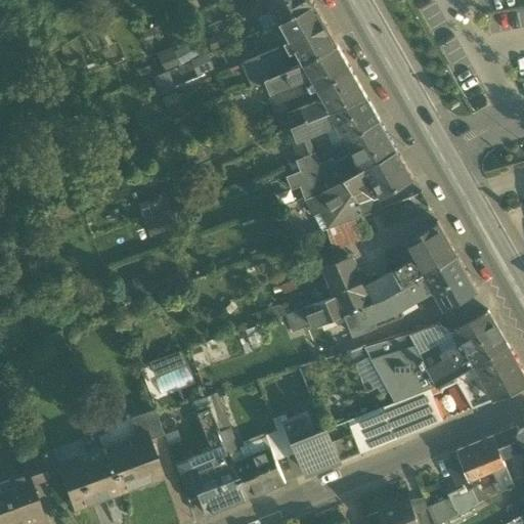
[(266,0),(272,9),(280,24),(281,23),(314,4),(313,3),(311,0),(266,0)]
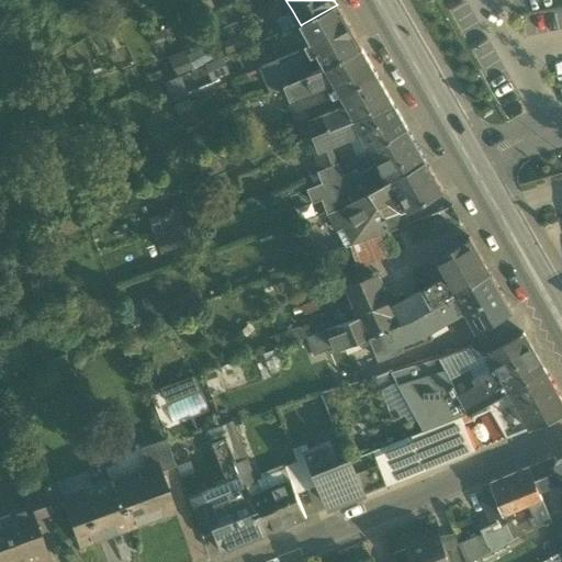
[(302,25),(304,30),(340,9),(337,3),(336,3),(337,4),(302,24),(302,25)]
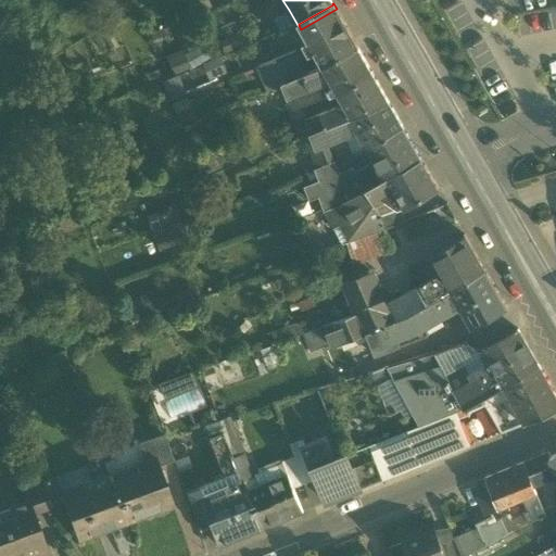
[(358,47),(337,9),(301,29),(307,41),(314,52),(317,58),(323,67),(324,67),(358,48),(357,47),(358,47)]
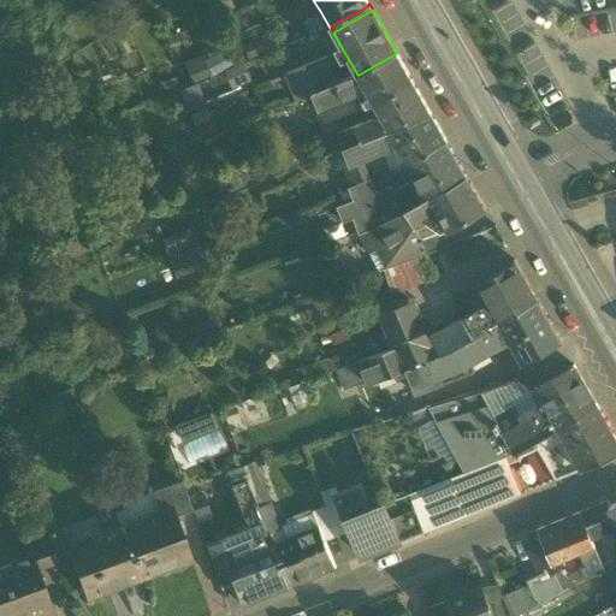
[(311,36),(330,28),(320,11),(302,21),(311,35),(311,36)]
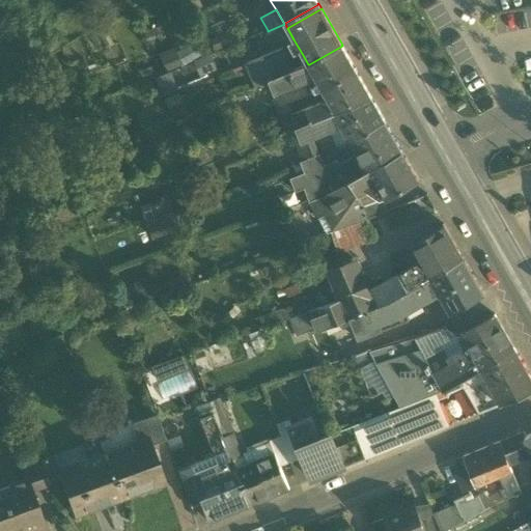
[(213,40),(216,50),(235,43),(232,32),(213,40)]
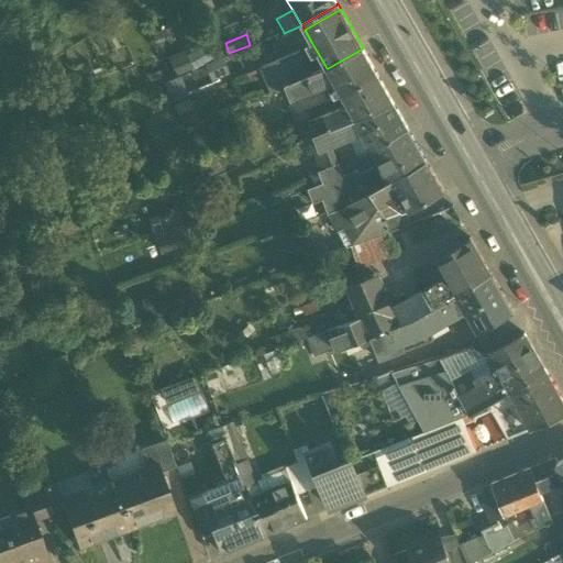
[(318,53),(311,42),(307,44),(313,56),(318,53)]
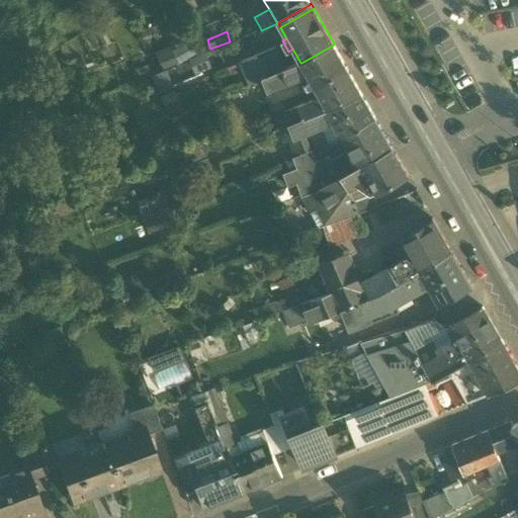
[(172,51),(178,63),(179,64),(195,54),(188,42),(172,51)]
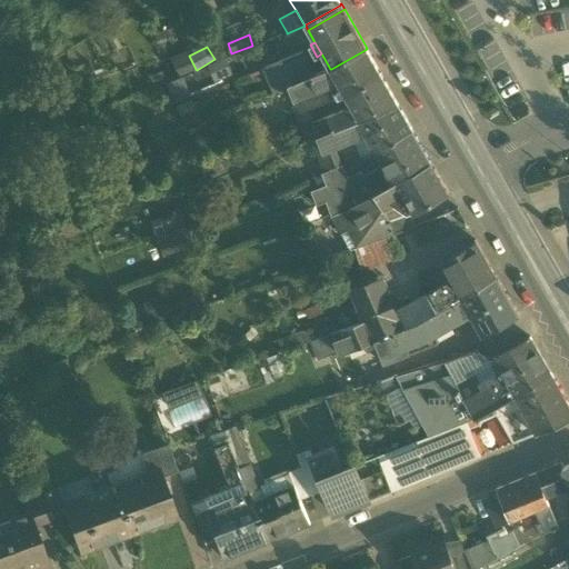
[(367,49),(331,69),(338,80),(343,90),(337,93),(339,99),(341,98),(348,95),(381,76),(367,49)]
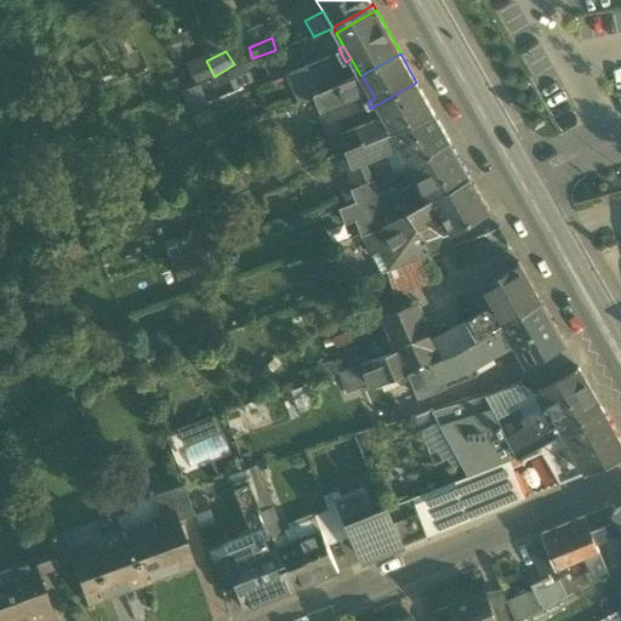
[(204,55),(184,63),(194,84),(214,75),(206,61),(204,55)]
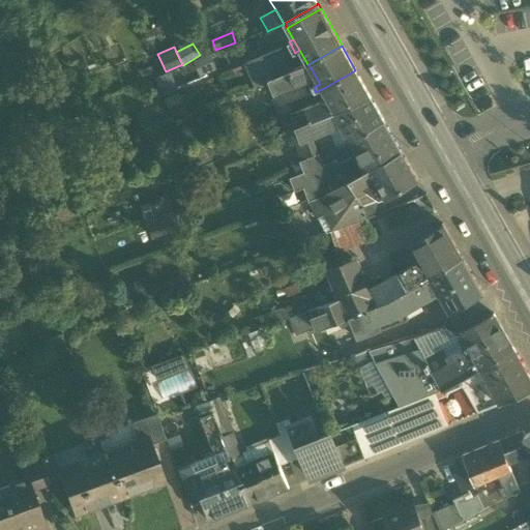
[(268,80),(291,70),(282,48),(246,62),(248,66),(247,66),(255,83),(256,82),(257,85),(268,80)]
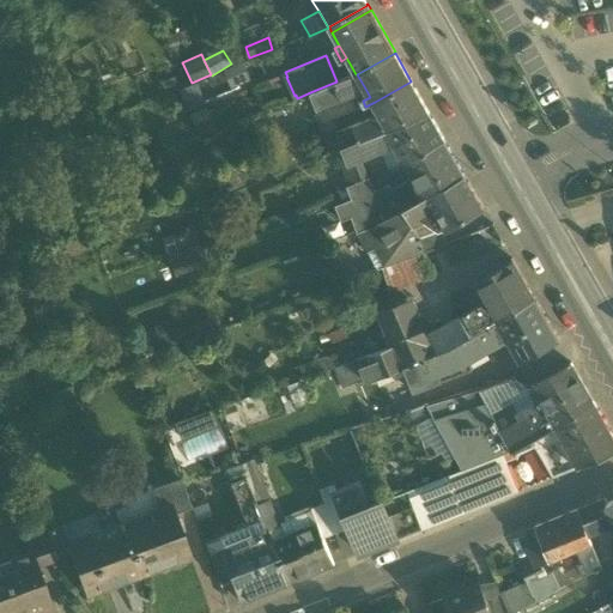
[(242,62),(222,72),(229,89),(250,80),(242,62)]
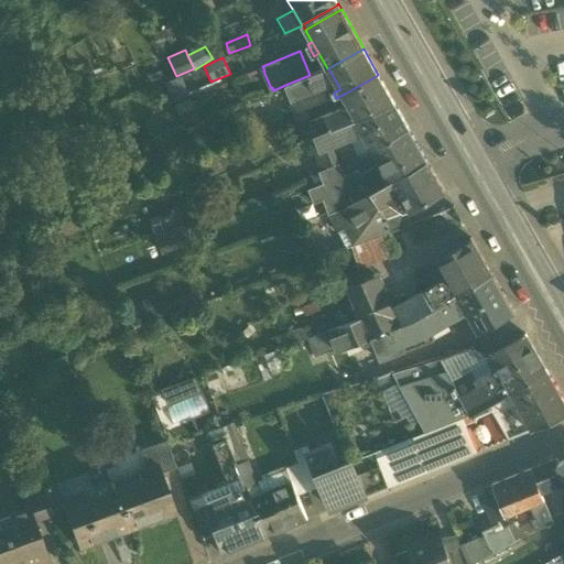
[(329,85),(335,79),(328,68),(327,68),(310,75),(285,85),(292,101),(329,85)]
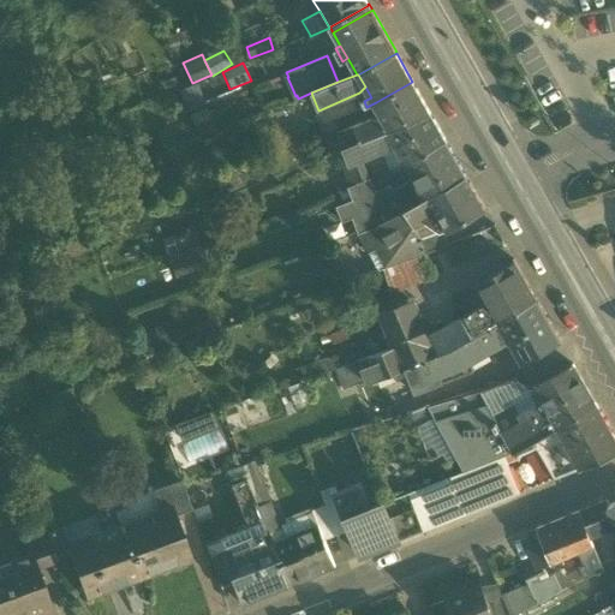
[(378,109),(384,120),(389,130),(430,113),(412,82),(376,102),(369,106),(371,112),(378,109)]
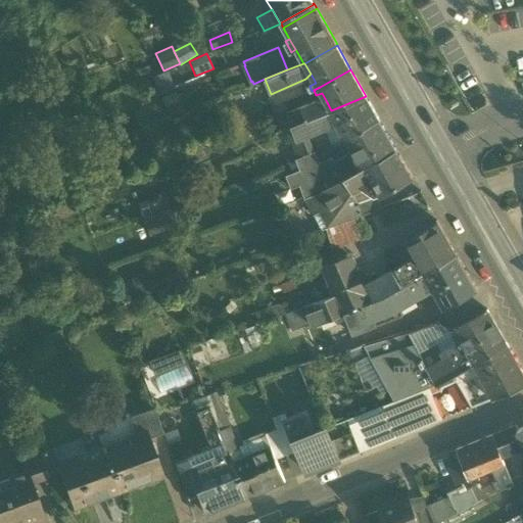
[(176,89),(168,70),(151,77),(159,96),(176,89)]
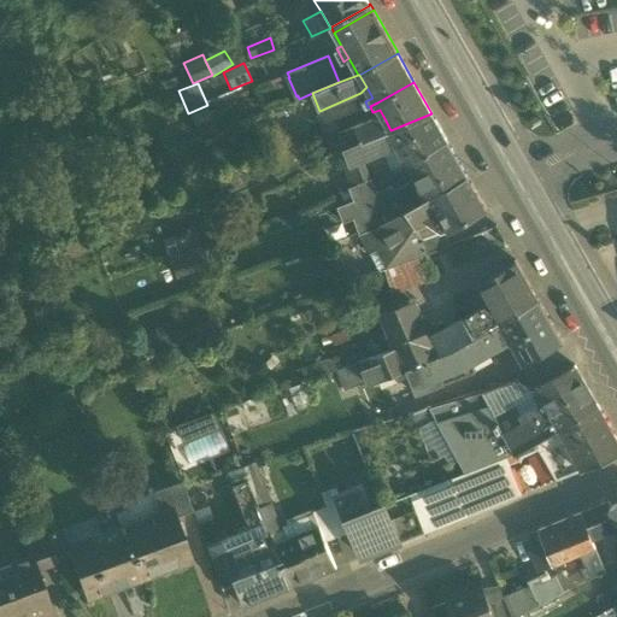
[(356,99),(317,116),(321,127),(360,110),(356,99)]
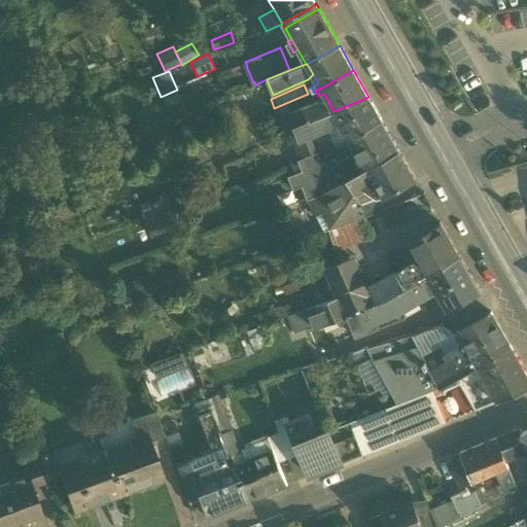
[(334,111),(331,112),(338,121),(340,126),(348,140),(348,141),(382,121),(369,97),(334,111)]
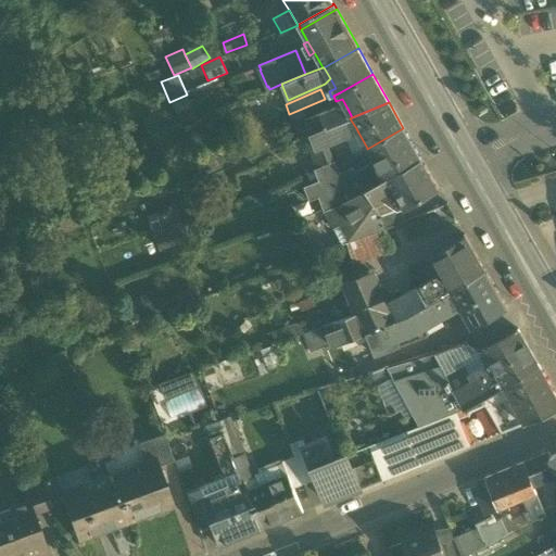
[(350,118),(352,117),(348,109),(337,106),(320,113),(320,114),(327,128),(350,118)]
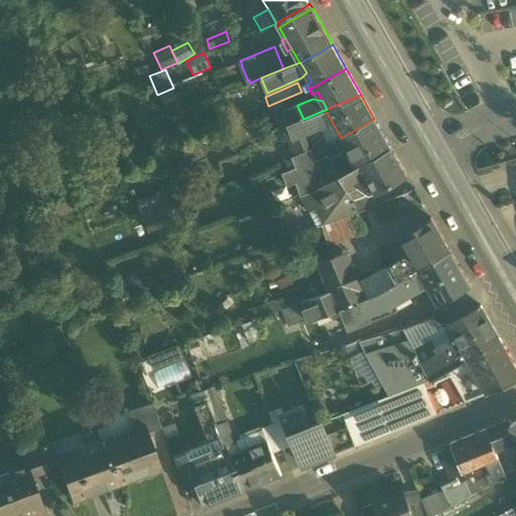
[(283,111),(289,125),(298,121),(303,119),(297,106),(283,111)]
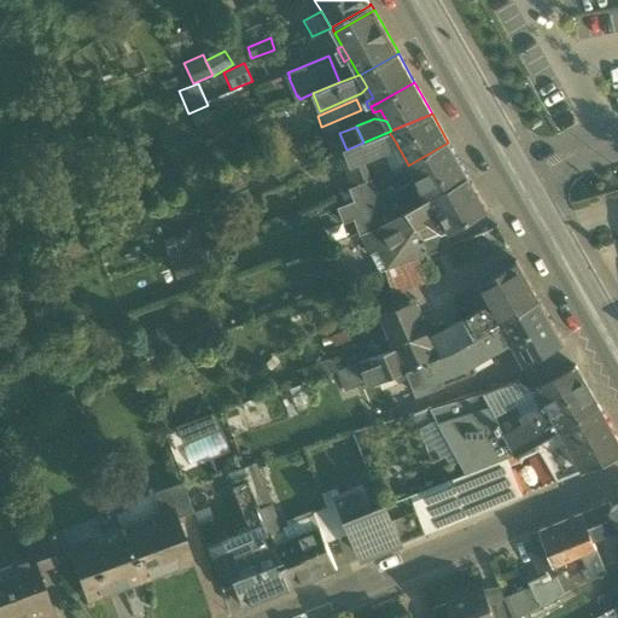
[(390,145),(396,143),(389,132),(363,143),(357,145),(365,161),(385,152),(390,151),(391,149),(390,145)]
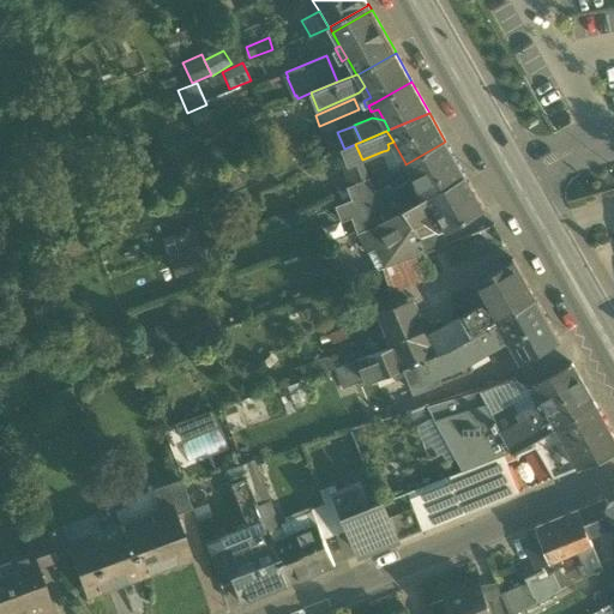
[(88,138),(92,154),(104,150),(98,132),(88,136),(88,138)]
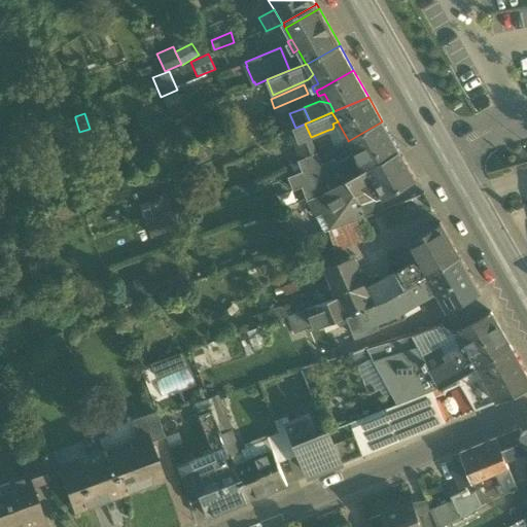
[(348,141),(352,147),(386,128),(382,121),(348,141)]
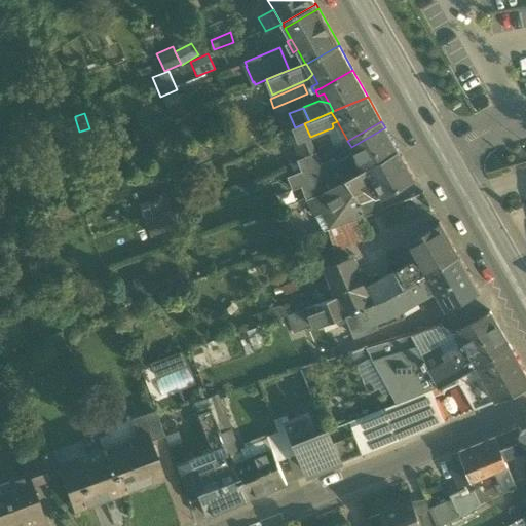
[(310,137),(304,123),(295,127),(289,129),(301,158),(316,152),(310,137)]
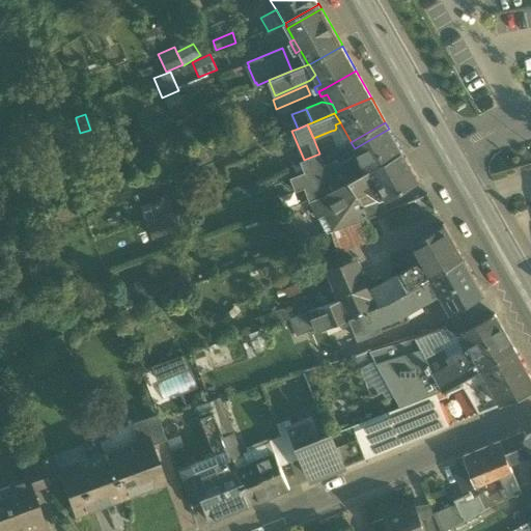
[(342,127),(335,130),(331,131),(337,146),(351,141),(342,127)]
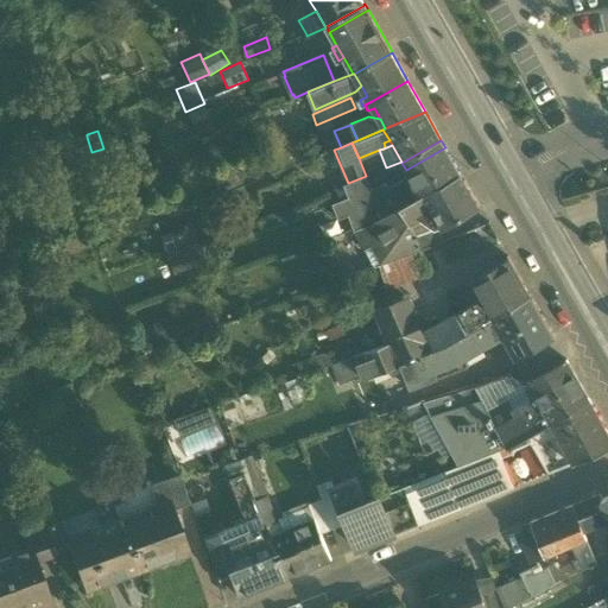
[(406,170),(409,175),(422,197),(424,196),(461,175),(445,147),(406,170)]
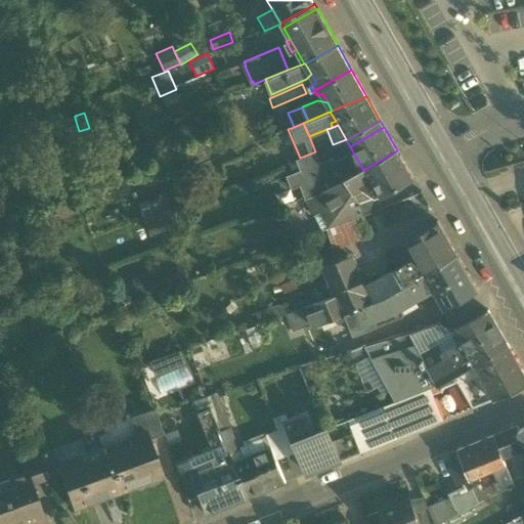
[(180,151),(186,164),(205,157),(200,143),(180,151)]
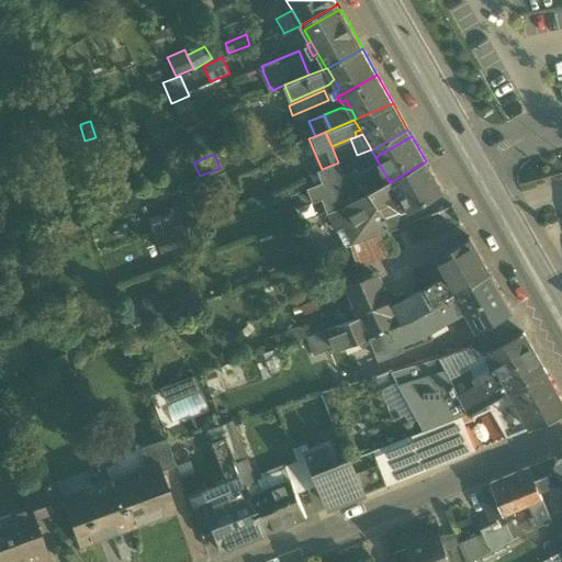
[(353,203),(390,182),(378,161),(377,165),(361,173),(357,171),(356,170),(343,176),(338,164),(318,171),(323,183),(307,189),(313,203),(323,200),(327,212),(328,214),(353,203)]
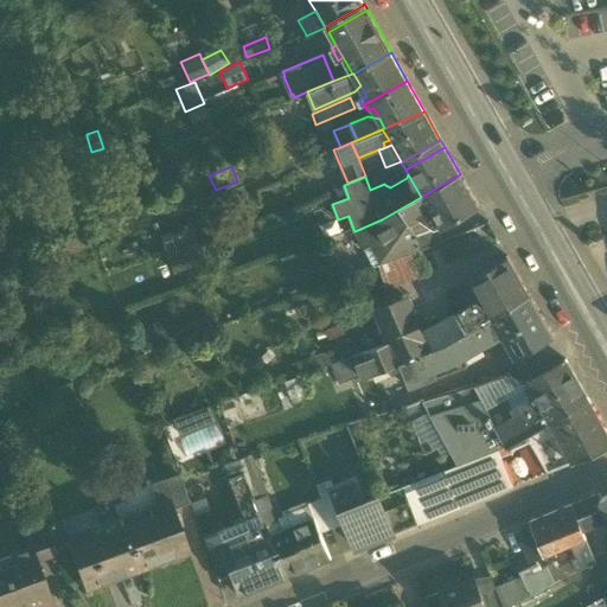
[(460,174),(423,196),(441,227),(441,228),(478,206),(460,174)]
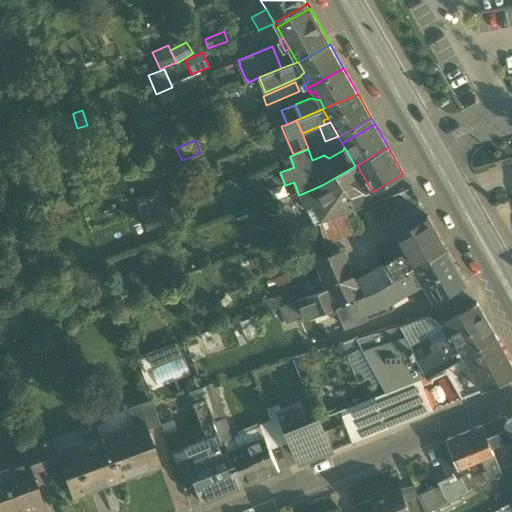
[(85,167),(89,177),(94,175),(90,165),(85,167)]
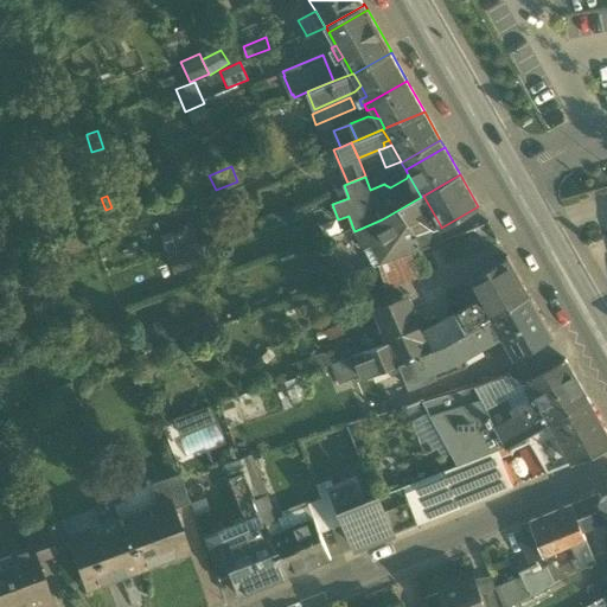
[(436,229),(441,227),(423,196),(421,197),(382,219),(355,231),(365,250),(372,246),(374,246),(382,240),(385,246),(384,247),(390,261),(391,261),(420,250),(442,241),(443,241),(436,229)]
